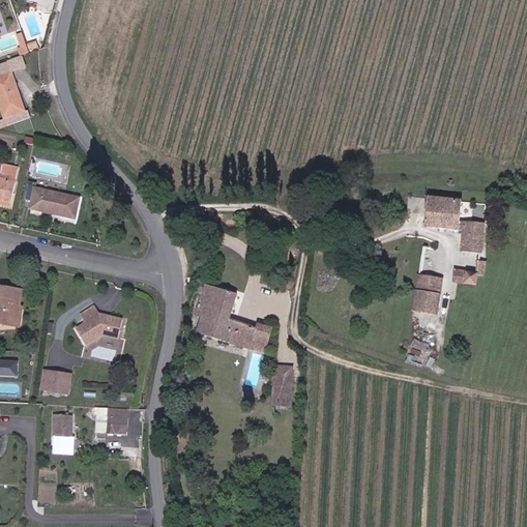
[(18,51),(25,49),(23,29),(15,30),(18,51)]
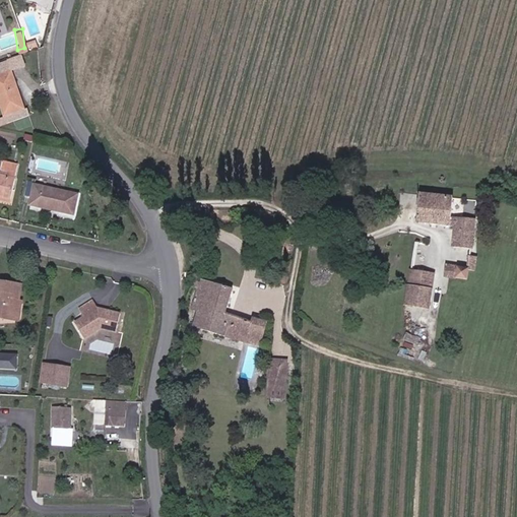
[(0,73),(14,69),(28,64),(25,55),(0,63),(0,73)]
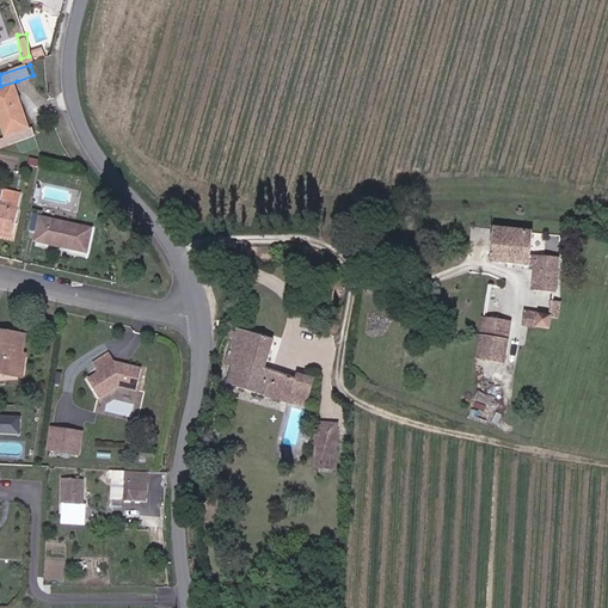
[(34,128),(17,81),(0,86),(0,122),(5,137),(10,136),(12,145),(31,137),(29,130),(34,128)]
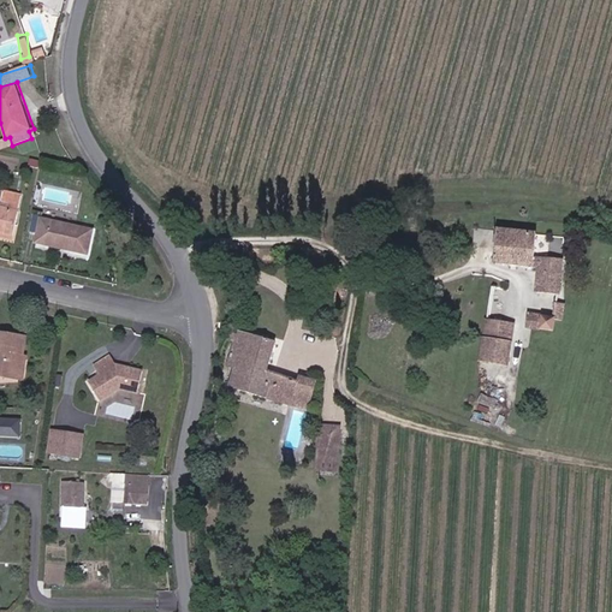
[(40,136),(37,128),(34,129),(29,131),(31,138),(40,136)]
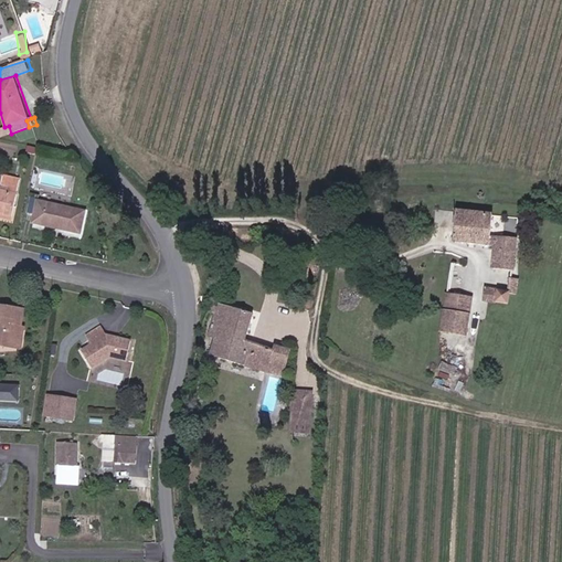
[(0,211),(11,214),(20,177),(3,172),(1,182),(8,184),(6,190),(0,189),(0,211)]
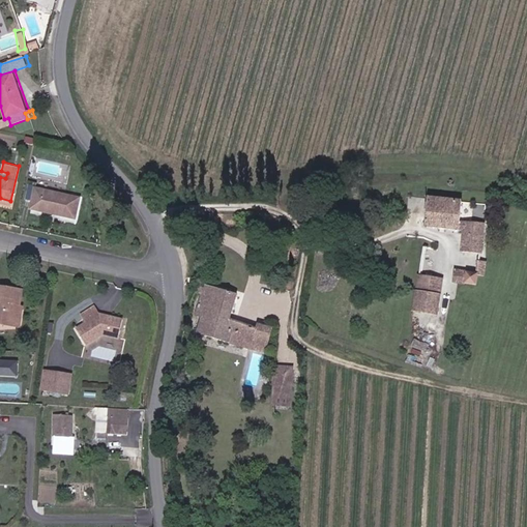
[(34,187),(30,206),(71,217),(75,198),(34,187)]
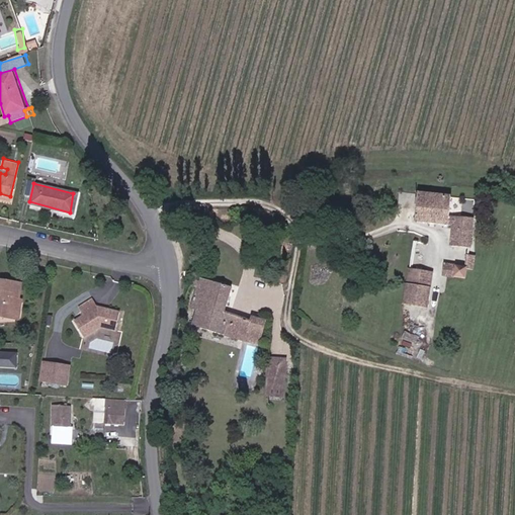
[(452,219),(449,243),(467,245),(473,199),(426,193),(424,213),(452,219)]
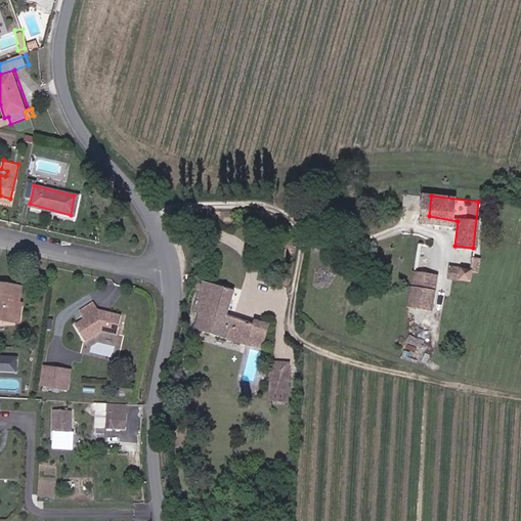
[(416,250),(410,304),(430,306),(435,252),(416,250)]
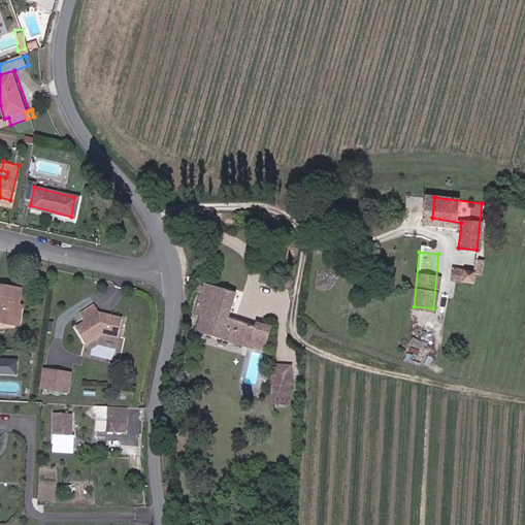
[(470,269),(482,271),(485,257),(472,255),(470,269)]
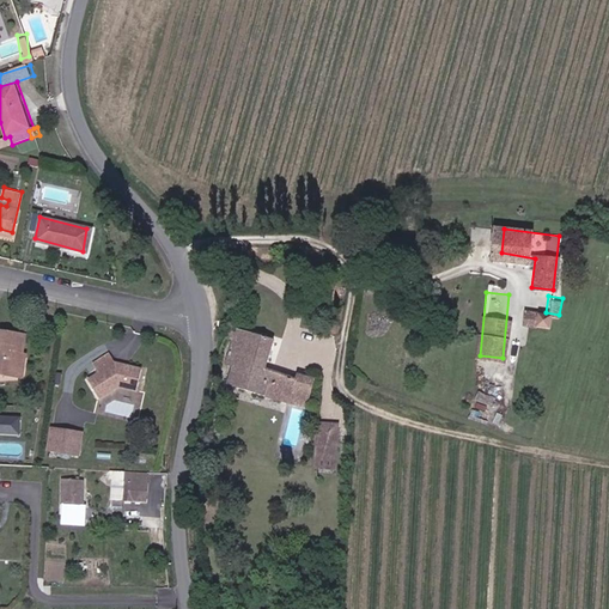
[(519,322),(546,324),(547,309),(521,306),(519,322)]
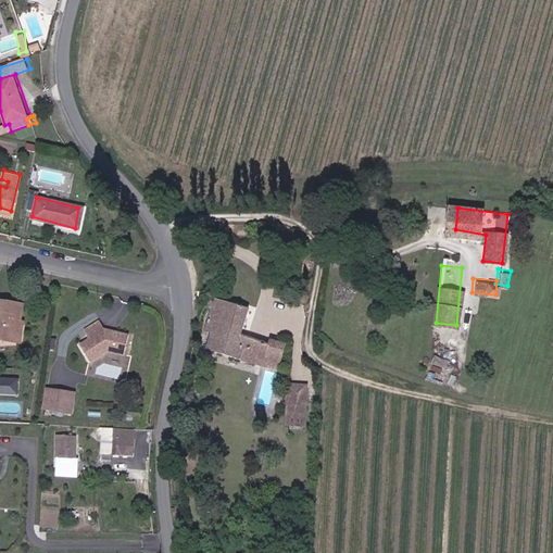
[(273,369),(280,336),(265,331),(264,335),(236,325),(241,303),(212,292),(211,296),(205,294),(203,302),(213,305),(208,323),(212,325),(210,331),(206,349),(273,369)]
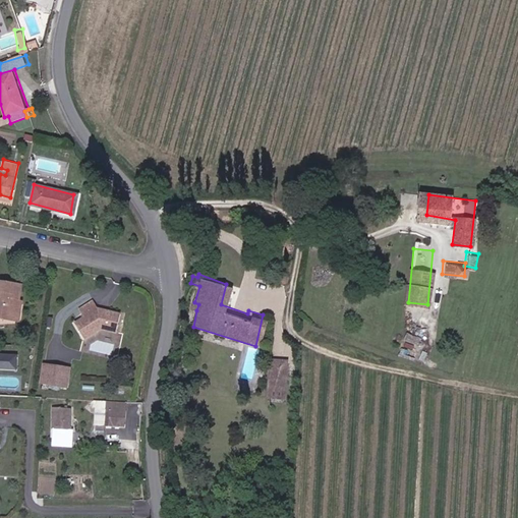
[(5,280),(0,299),(0,314),(14,317),(17,281),(5,280)]
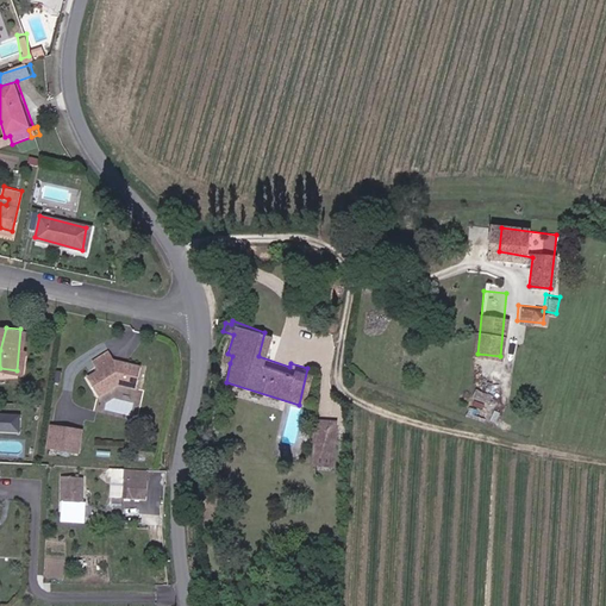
[(97,392),(112,383),(137,389),(142,372),(123,364),(107,347),(89,361),(95,368),(83,379),(97,392)]
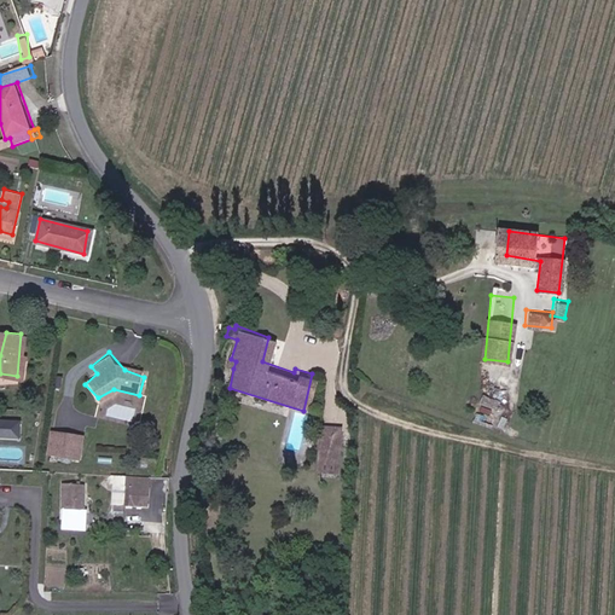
[(18,416),(0,415),(0,434),(17,435),(18,416)]
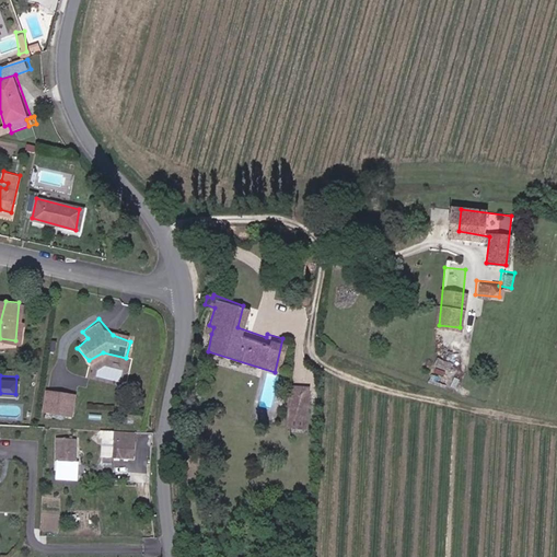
[(298,386),(289,385),(289,401),(297,402),(298,386)]
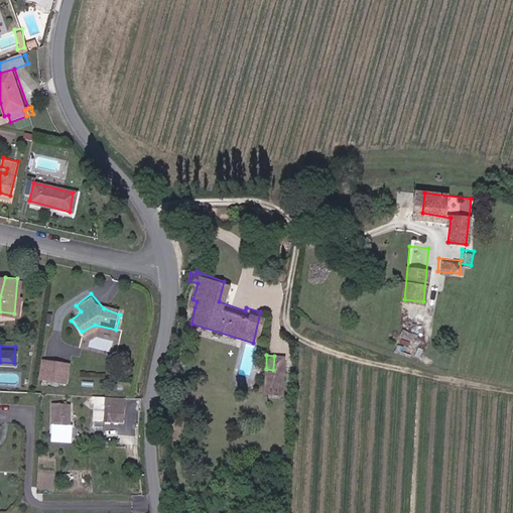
[(273,376),(281,377),(282,357),(274,356),(273,370),(273,376)]
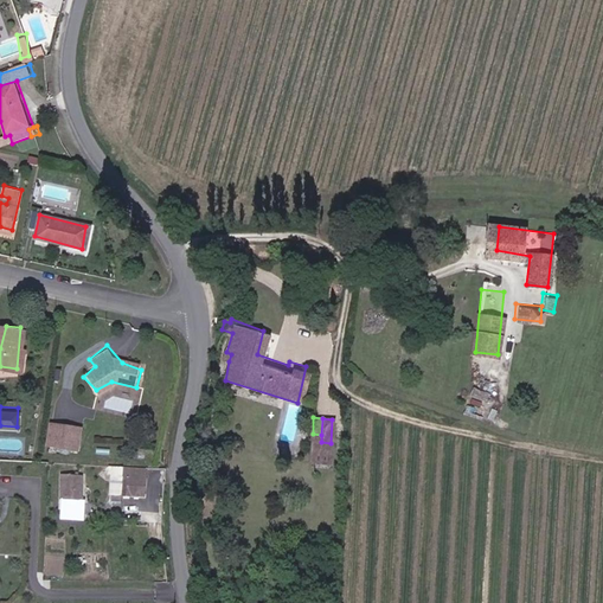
[(49,425),(50,448),(79,447),(79,437),(71,438),(71,425),(49,425)]
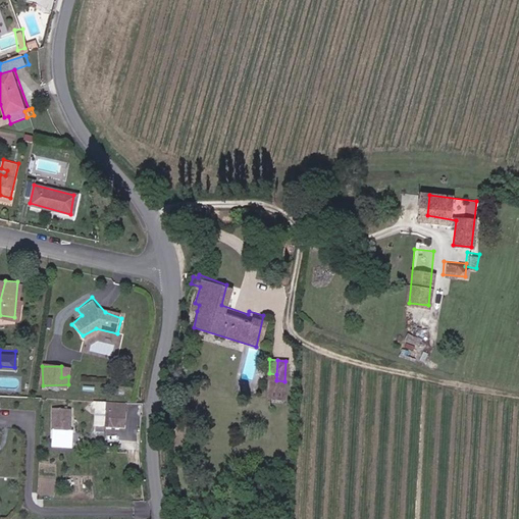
[(276,390),(276,380),(268,379),(268,388),(276,390)]
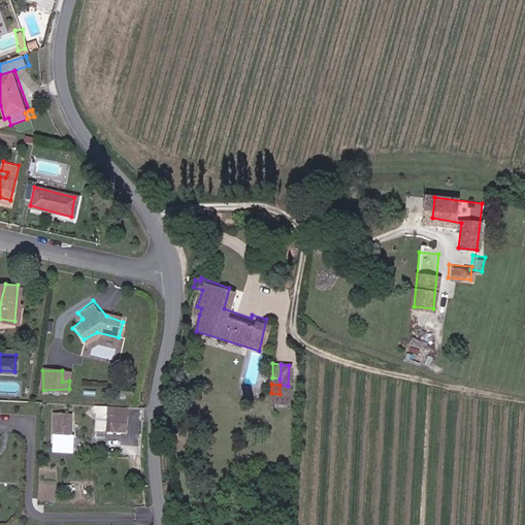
[(280,385),(280,394),(288,394),(288,386),(280,385)]
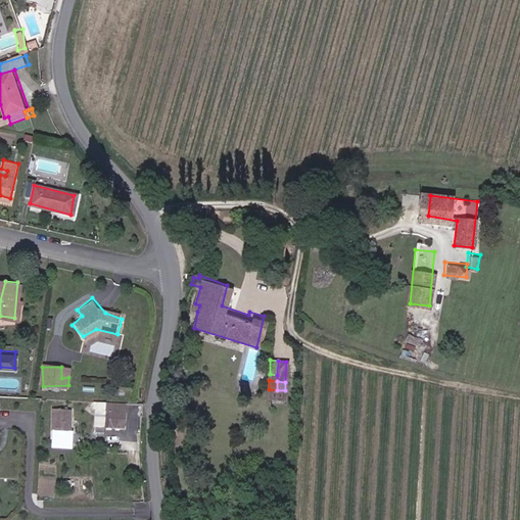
[(276,399),(277,390),(269,389),(269,398),(276,399)]
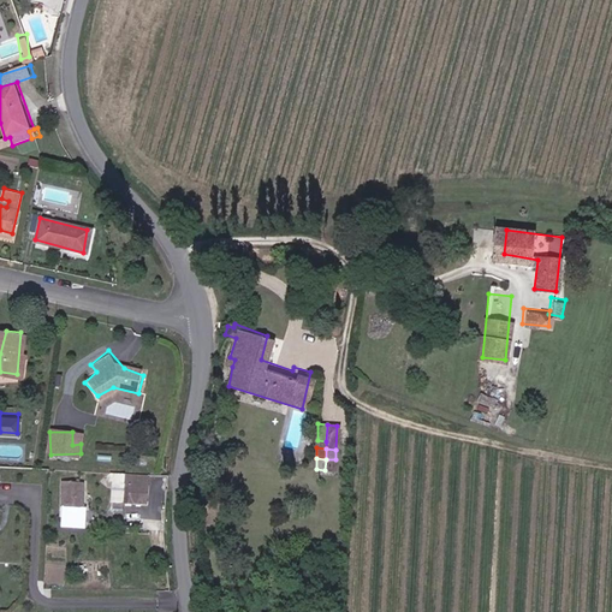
[(334,470),(336,459),(326,459),(325,470),(334,470)]
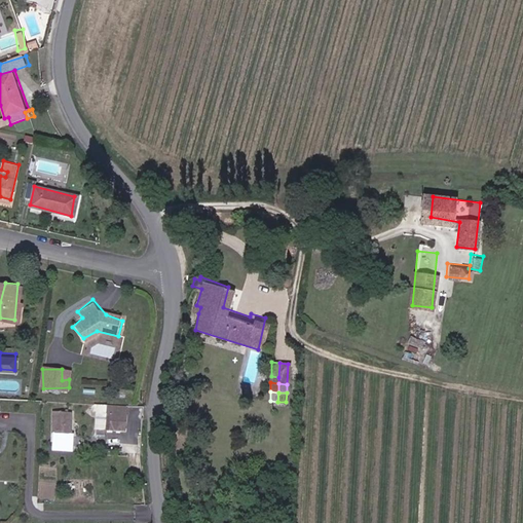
[(97,416),(97,426),(124,425),(124,404),(106,405),(107,416),(97,416)]
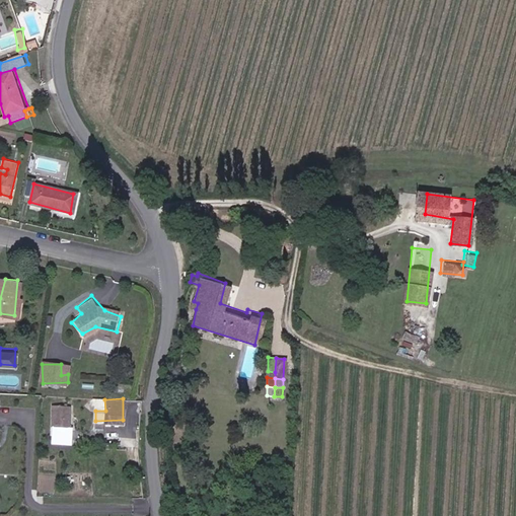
[(64,425),(65,401),(53,401),(53,425),(64,425)]
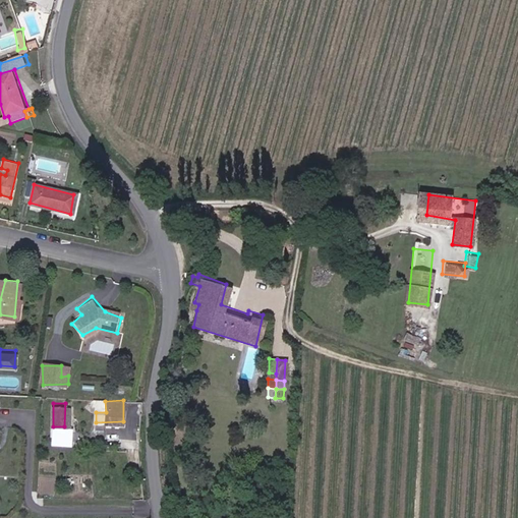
[(64,426),(73,427),(74,403),(65,403),(64,426)]
